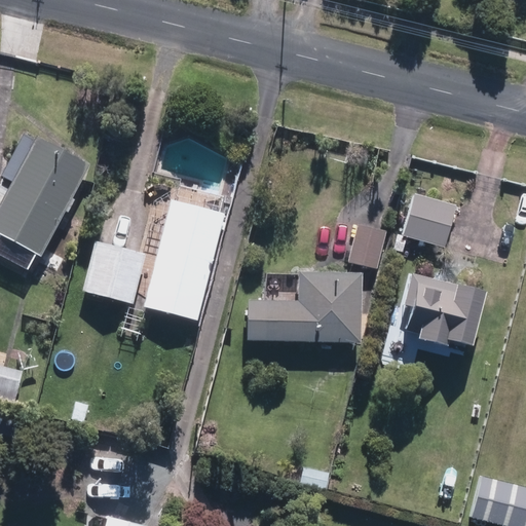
[(0,232),(22,245),(17,253),(35,262),(39,254),(43,256),(92,162),(41,136),(39,139),(28,134),(5,176),(16,181),(0,212),(0,186),(1,183),(0,182),(0,232)]
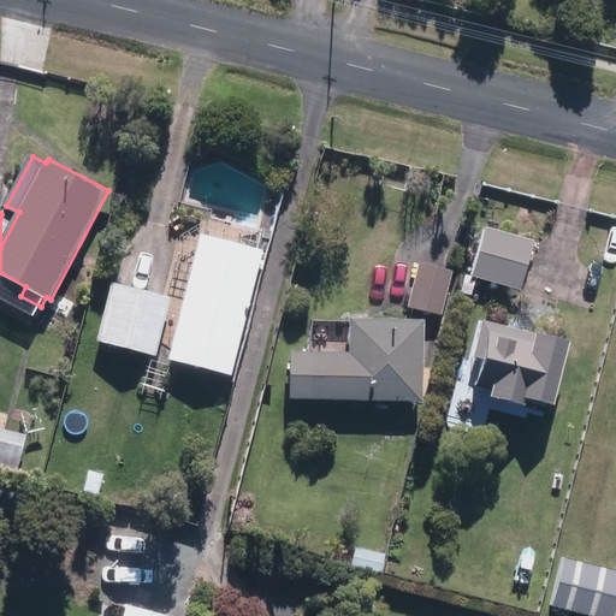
[(460,291),(469,294),(474,277),(516,288),(529,236),(483,224),(469,273),(465,272),(460,291)]
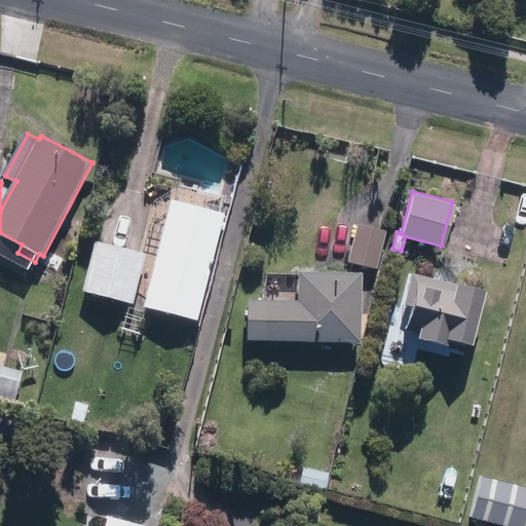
[(147,306),(202,318),(228,211),(173,197),(147,306)]
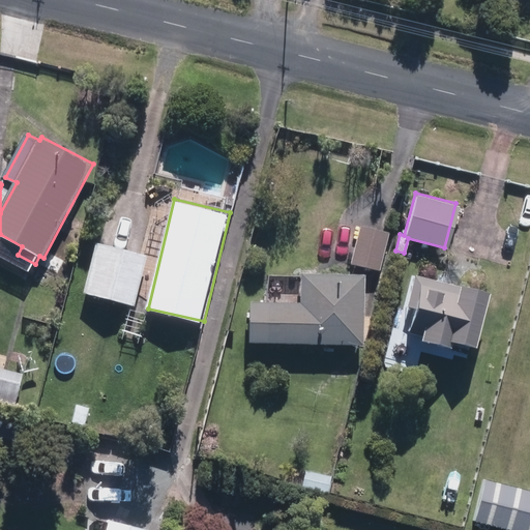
[(349,263),(377,269),(385,232),(357,226),(349,263)]
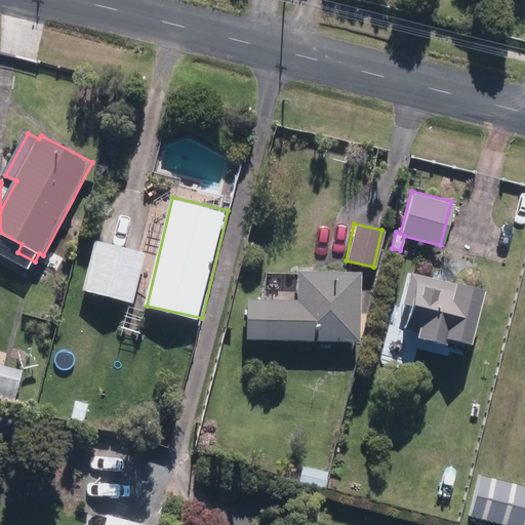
[(146,251),(93,240),(84,290),(136,300),(146,251)]
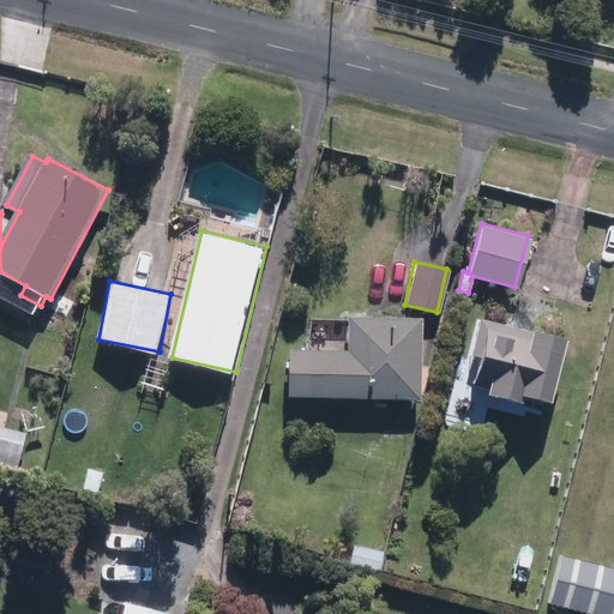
[(292,350),(290,395),(422,398),(425,317),(353,315),(351,351),(292,350)]
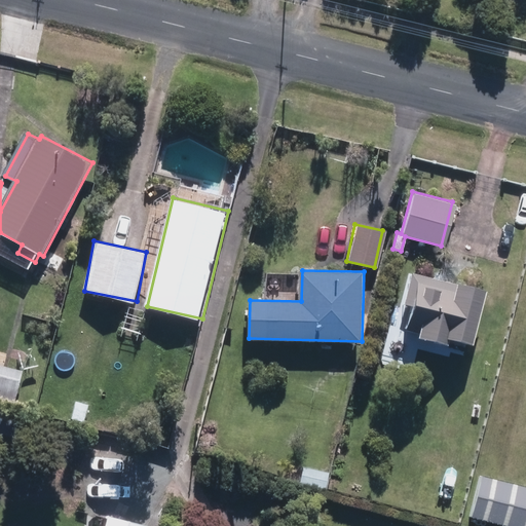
[(456,291),(413,283),(403,334),(427,339),(426,344),(445,348),(446,342),(467,346),(479,293),(456,288),(456,291)]
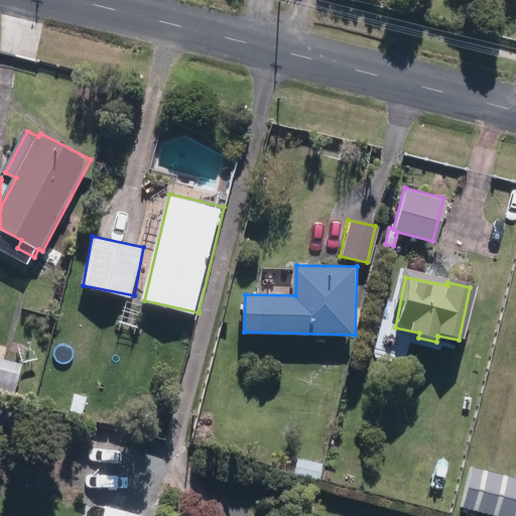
[(0,388),(21,390),(23,361),(6,360),(6,348),(0,347),(0,388)]
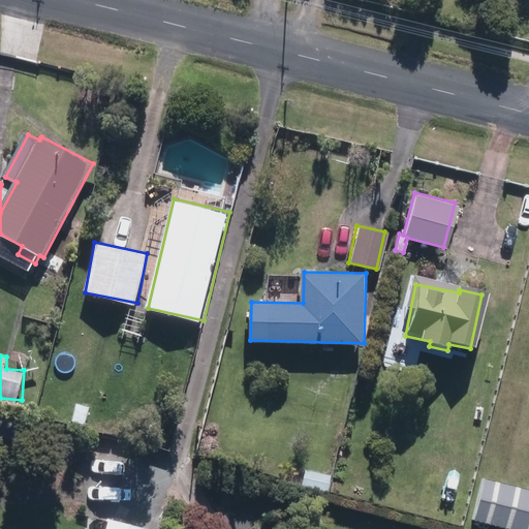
[(528,528),(528,487),(483,477),(473,520),(523,528),(528,528)]
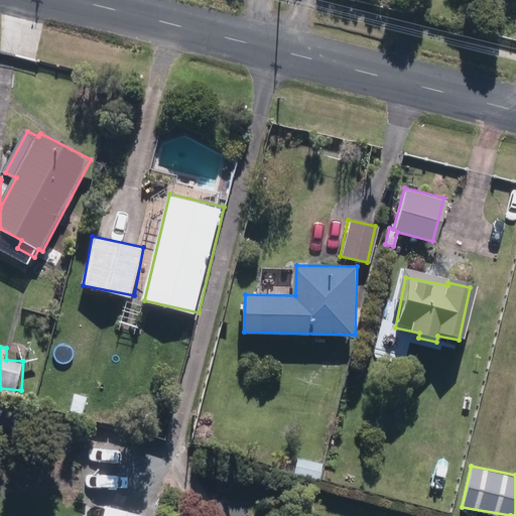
[(107,505),(104,515),(147,515),(148,513),(107,505)]
